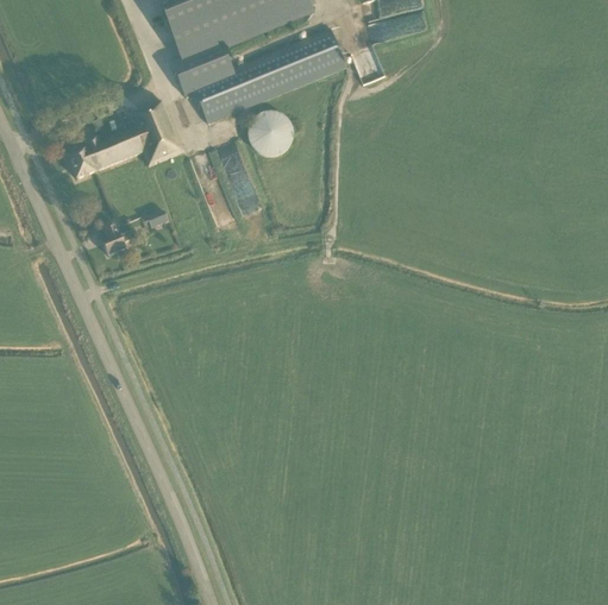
[(186,94),(195,90),(208,124),(346,67),(332,30),(234,69),(225,48),(314,11),(312,5),(309,0),(158,0),(181,56),(171,60),(186,94)]
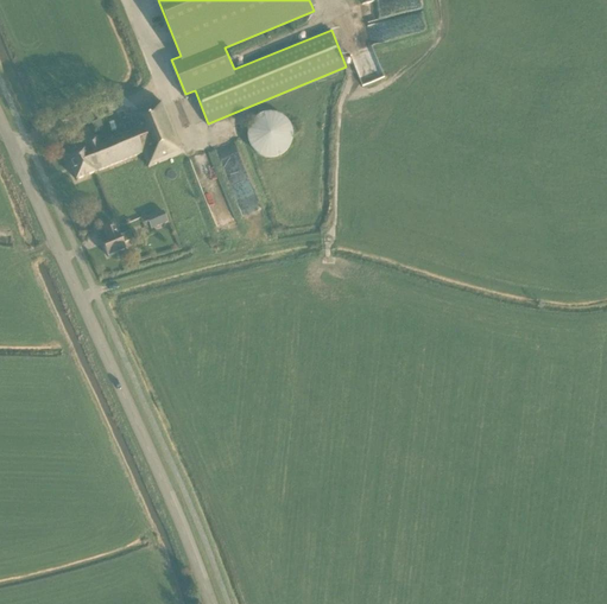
[(398,0),(402,14),(373,20),(378,40),(428,30),(423,7),(421,0),(398,0)]
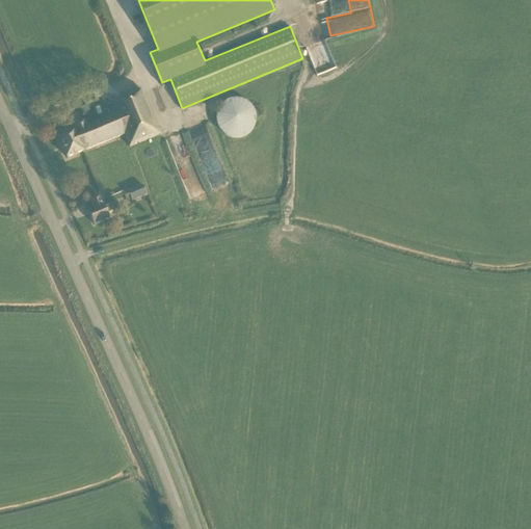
[(287,20),(303,15),(302,11),(286,16),(287,20)]
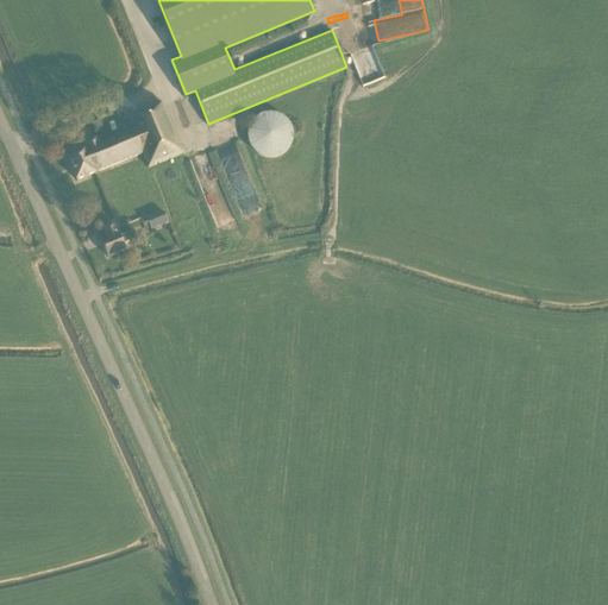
[(150,166),(185,152),(164,101),(130,115),(132,123),(125,125),(127,131),(101,142),(99,134),(83,140),(87,147),(68,155),(77,180),(144,152),(150,166)]
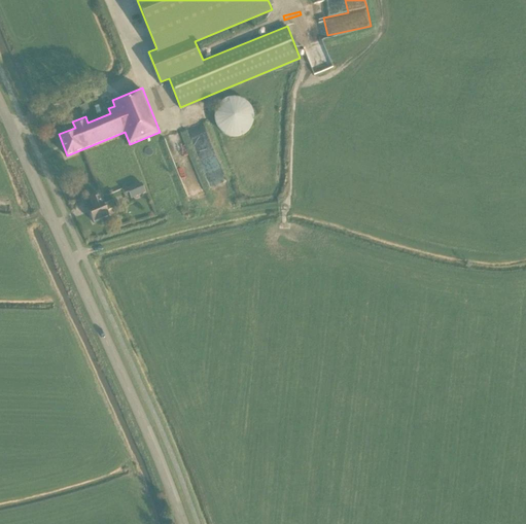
[(216,110),(215,116),(216,121),(218,127),(222,131),(226,134),(233,135),(238,135),(243,134),(248,131),(251,127),(253,121),(254,116),(253,110),(251,105),(248,101),(243,98),(238,97),(233,97),(226,98),(222,101),(218,105),(216,110)]
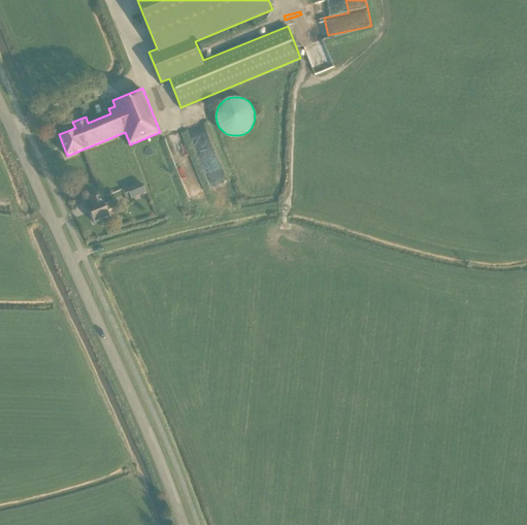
[(146,192),(142,183),(133,187),(137,196),(146,192)]
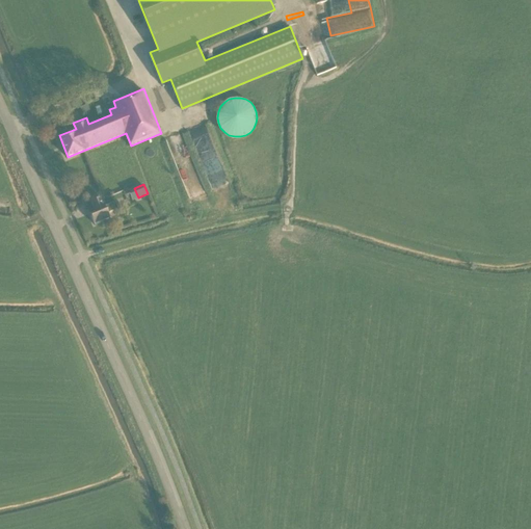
[(108,212),(121,207),(118,201),(104,207),(100,195),(91,199),(96,210),(90,212),(96,223),(110,217),(108,212)]
